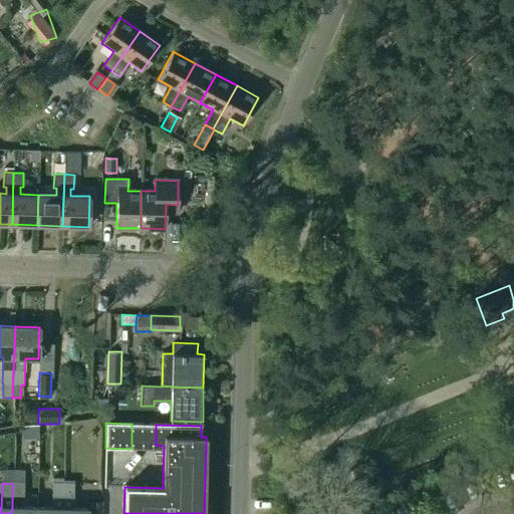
[(61,513),(62,484),(52,483),(52,508),(37,508),(36,513),(61,513)]
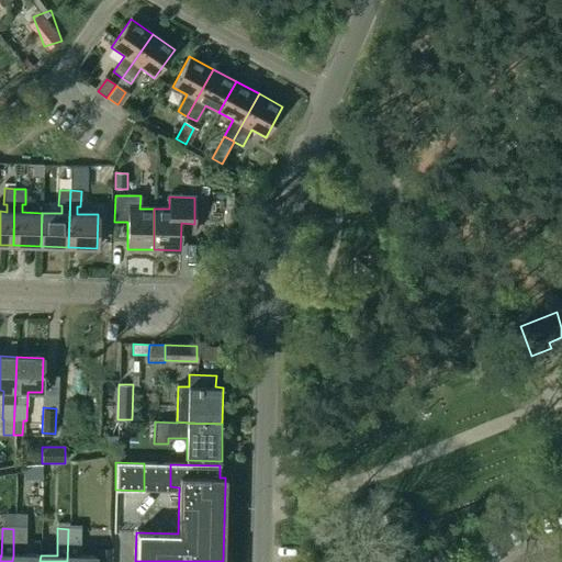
[(24,542),(24,529),(13,529),(13,542),(24,542)]
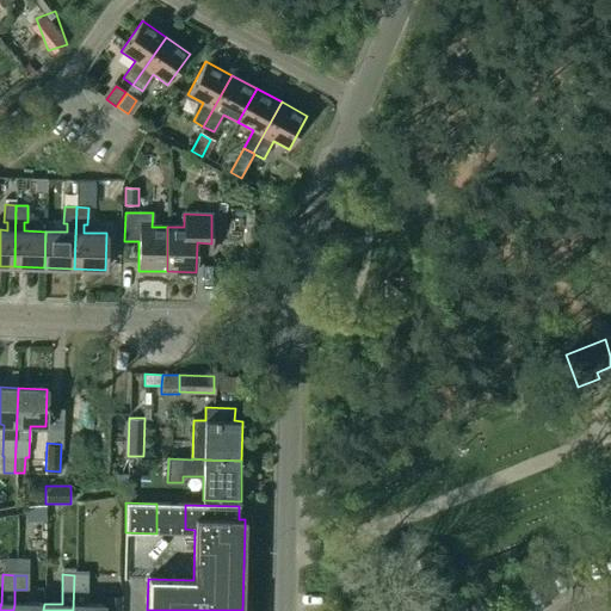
[(74,575),(73,610),(103,610),(104,605),(86,605),(86,575),(74,575)]
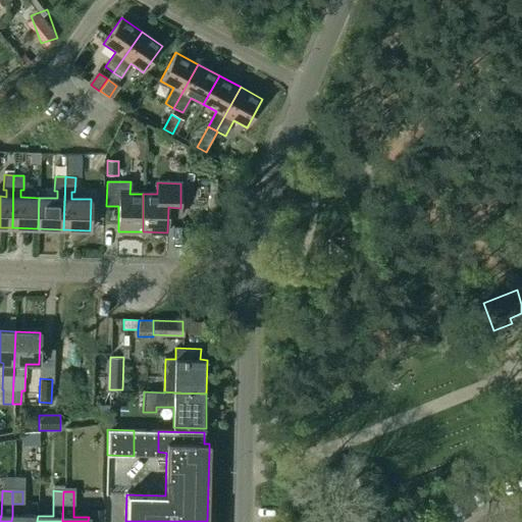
[(91,521),(101,521),(102,510),(91,510),(91,521)]
